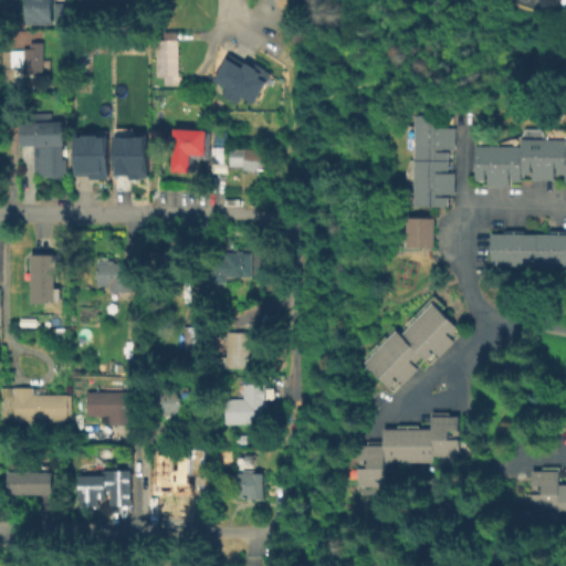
[(27,0),(54,0),(54,22),(27,23),(27,0)]
